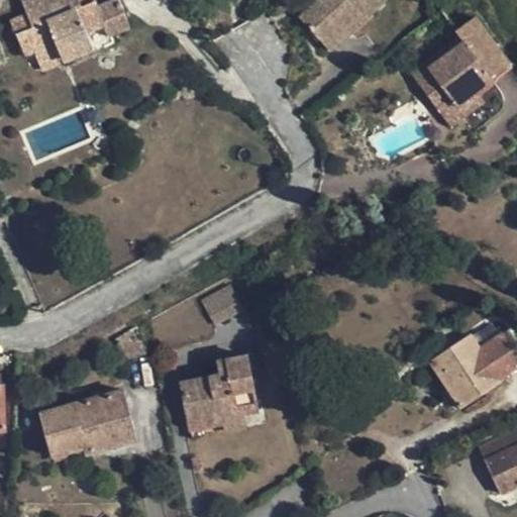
[(79,0),(28,0),(22,3),(27,15),(11,23),(23,57),(40,49),(72,37),(79,56),(80,57),(92,52),(85,32),(103,24),(108,35),(131,27),(119,0),(111,0),(97,6),(94,2),(82,7),(79,0)]
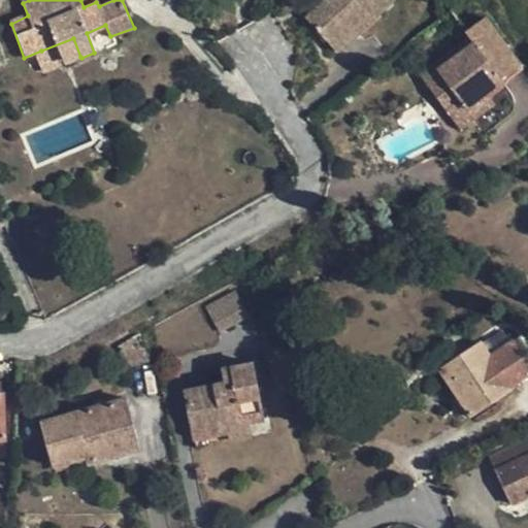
[(316,0),(305,9),(310,14),(328,0),(316,0)]
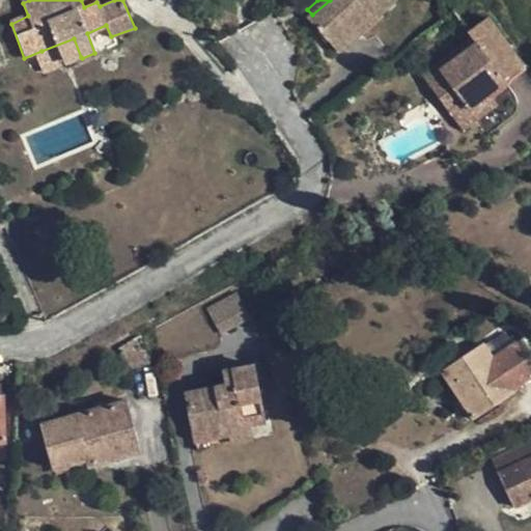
[(395,0),(330,0),(312,15),(309,19),(339,52),(359,35),(354,31),(378,8),(384,14),(397,1),(395,0)]
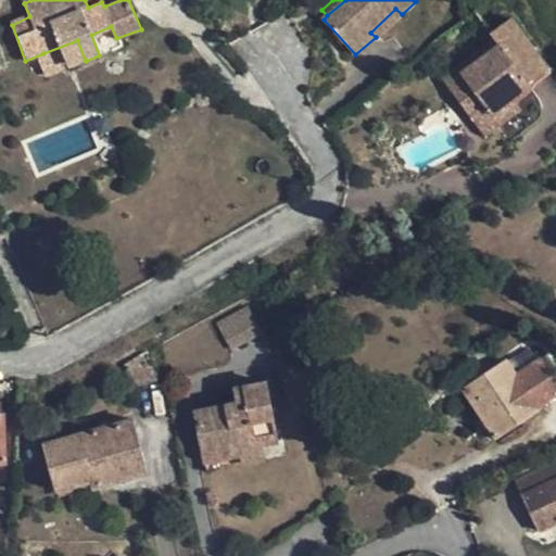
[(376,37),(402,14),(395,9),(370,33),(376,37)]
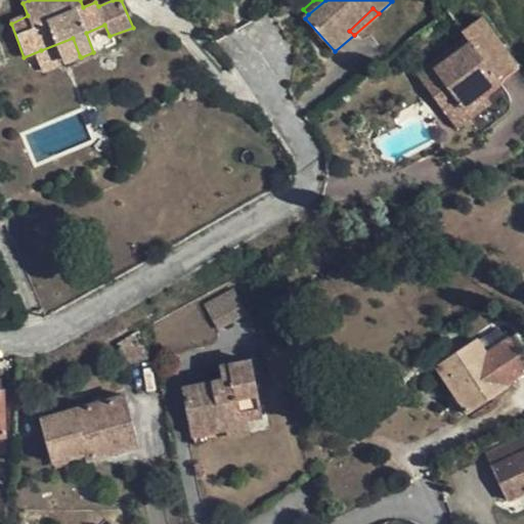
[(518,63),(484,18),(464,33),(466,37),(417,76),(456,129),(470,120),(492,104),(485,94),(500,82),(498,77),(518,63)]
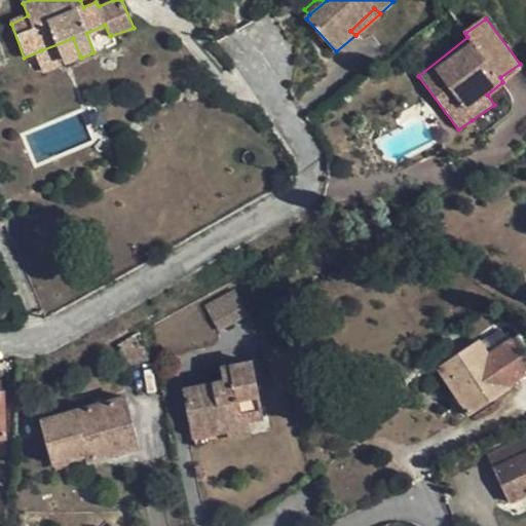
[(113,43),(110,36),(105,25),(86,33),(94,52),(113,43)]
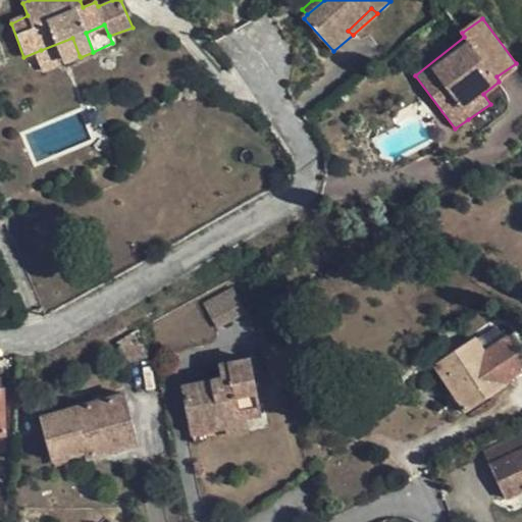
[(48,68),(80,56),(72,38),(41,50),(48,68)]
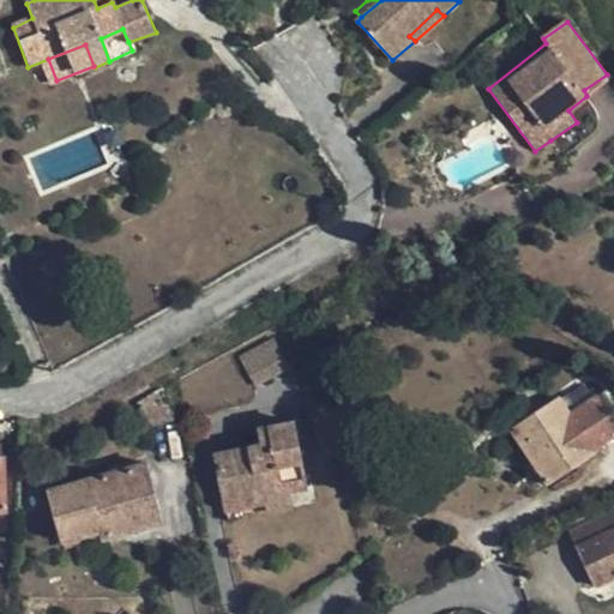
[(292,369),(274,339),(239,357),(256,390),(292,369)]
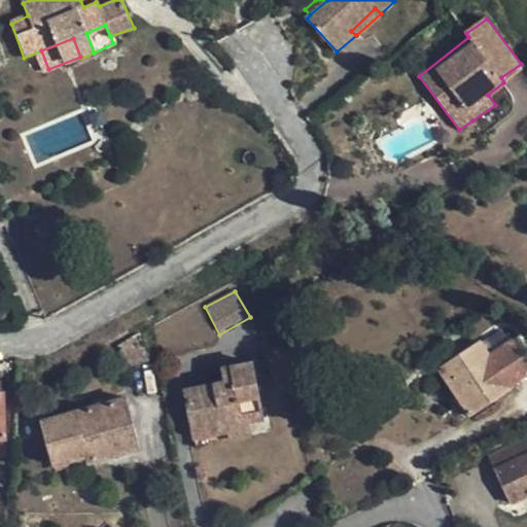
[(502,330),(482,345),(490,355),(511,343),(502,330)]
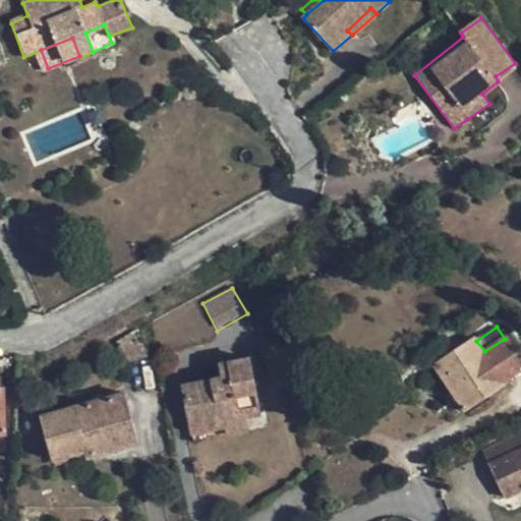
[(484,351),(476,341),(436,366),(463,410),(520,373),(520,360),(507,338),(505,339),(484,351)]
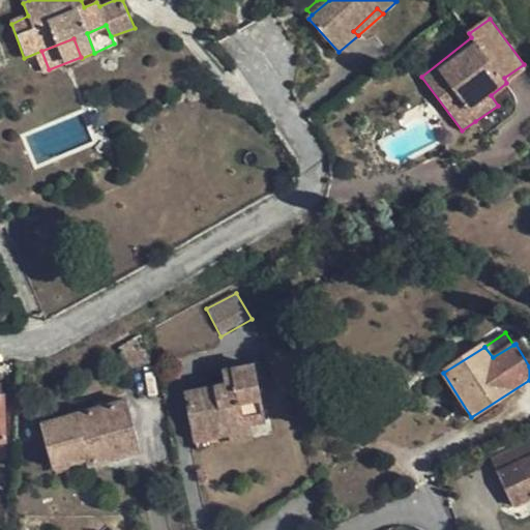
[(230,425),(265,419),(256,364),(224,371),(226,386),(185,393),(193,437),(231,431),(230,425)]
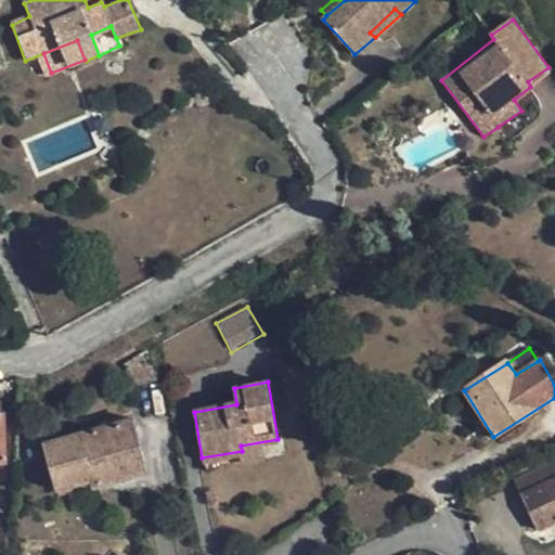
[(149,475),(133,421),(43,446),(56,492),(90,483),(92,490),(149,475)]
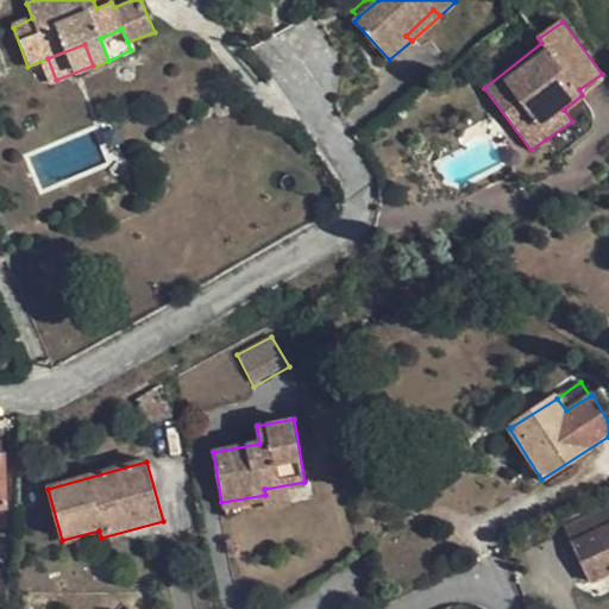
[(306,489),(305,482),(264,489),(265,495),(221,502),(223,509),(263,502),(265,510),(290,506),(288,491),(306,489)]
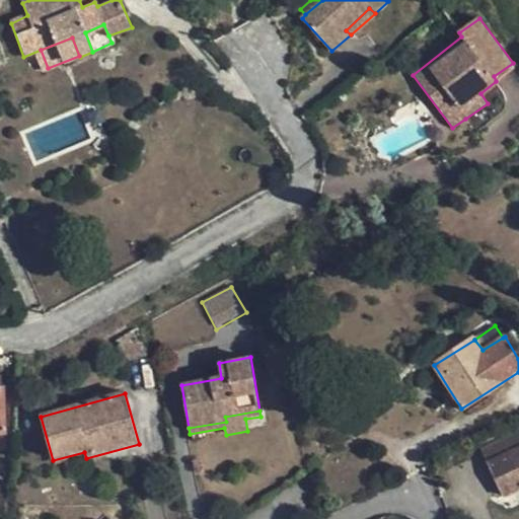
[(518,428),(476,446),(486,465),(495,487),(504,484),(507,490),(517,486),(518,488),(518,428)]
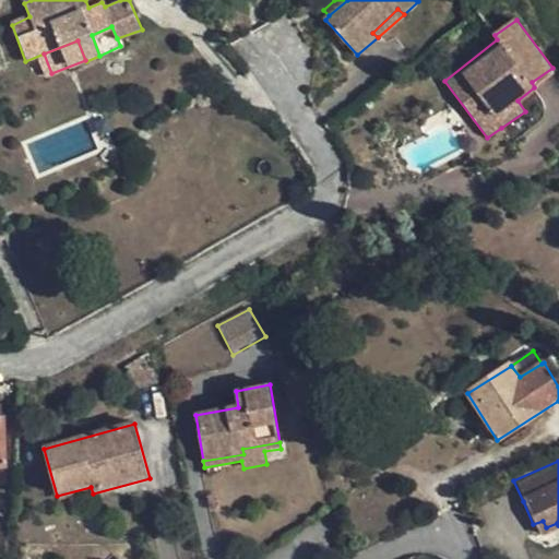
[(543,521),(533,524),(538,536),(558,526),(558,525),(557,523),(546,527),(543,521)]
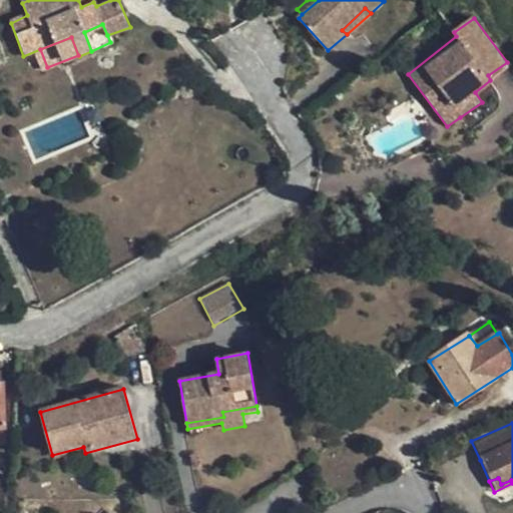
[(107,512),(117,512),(117,504),(94,505),(94,512),(107,512)]
